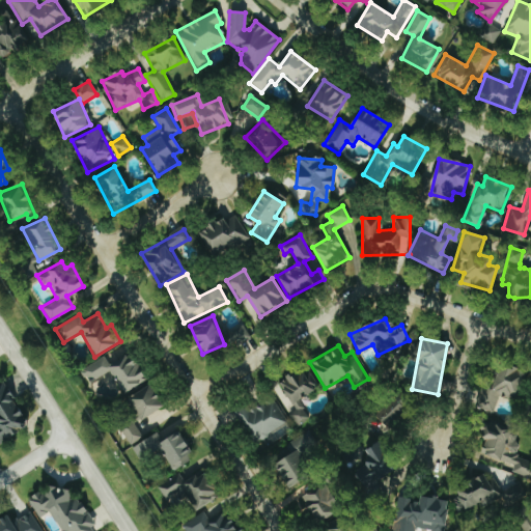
[(80,369),(88,383),(110,370),(123,393),(146,380),(131,353),(109,365),(103,356),(80,369)]
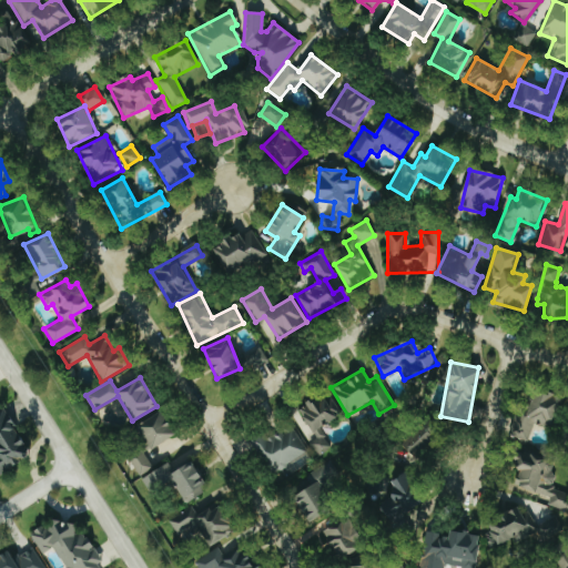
[(563,396),(536,387),(526,415),(536,418),(535,424),(551,428),(563,396)]
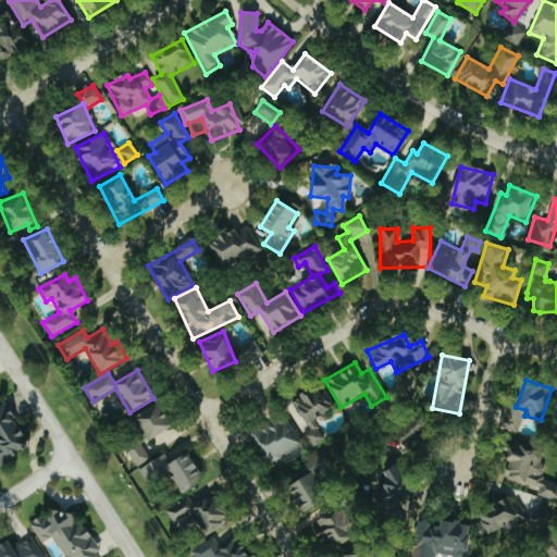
[(312,420),(333,406),(317,384),(292,404),(306,423),(298,429),(311,447),(324,437),(312,420)]
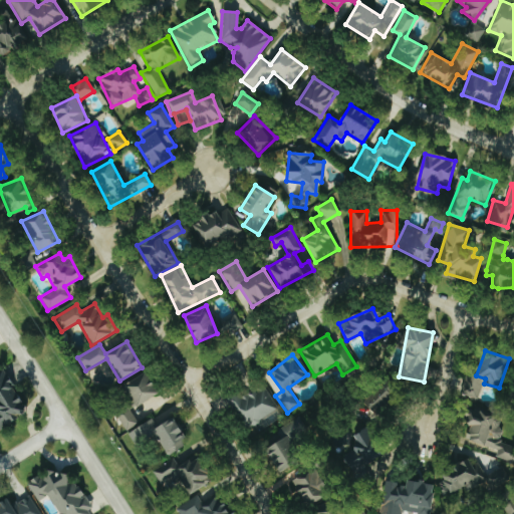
[(0,369),(0,425),(27,412),(4,367),(0,369)]
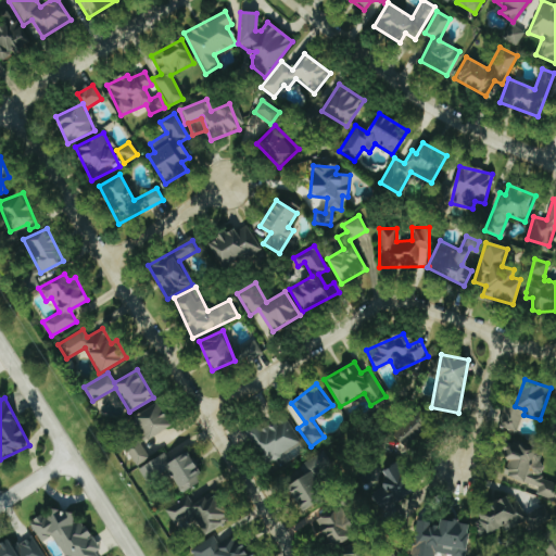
[(133,417),(147,440),(172,424),(158,401),(133,417)]
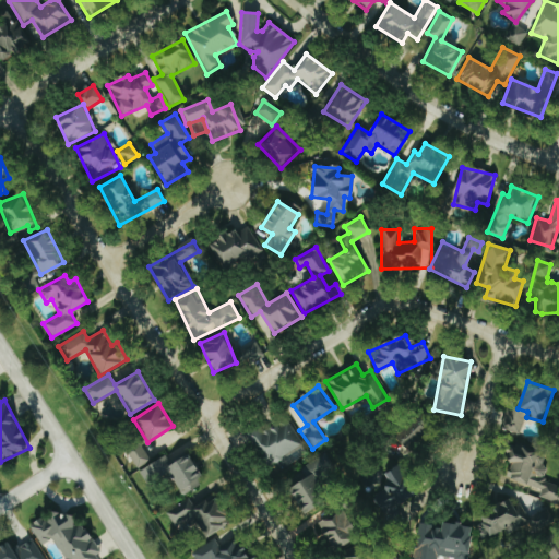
[(407,449),(432,426),(420,412),(394,436),(407,449)]
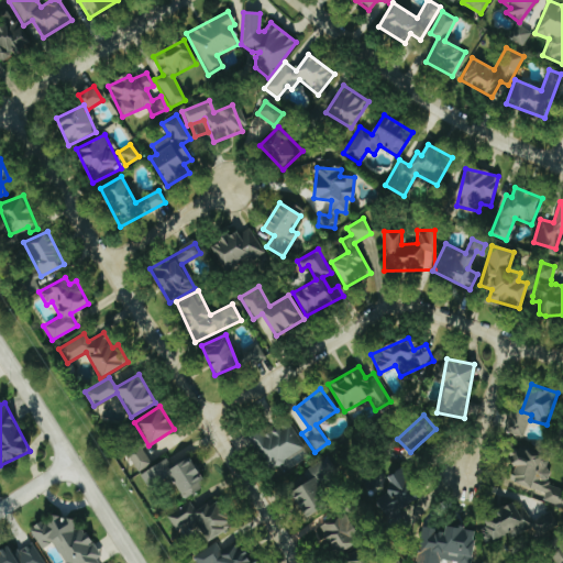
[(304,448),(286,421),(263,435),(258,428),(247,435),(269,468),(304,448)]
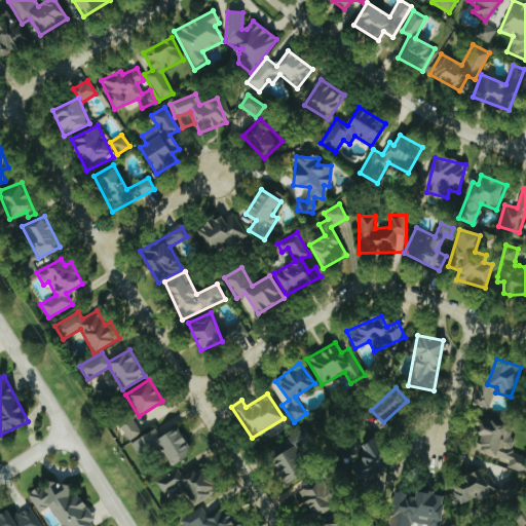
[(141,434),(130,416),(117,424),(128,441),(141,434)]
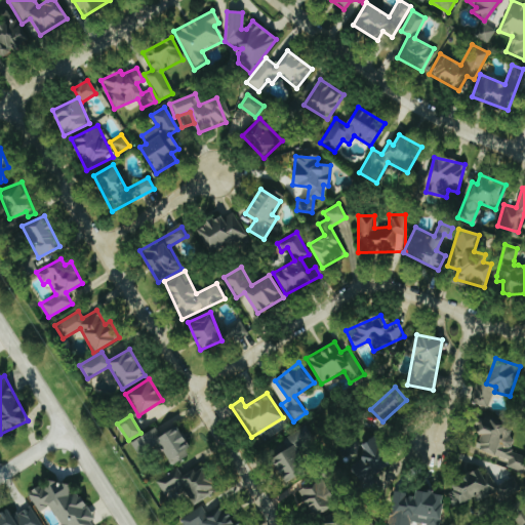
[(524,471),(524,456),(509,452),(513,438),(508,437),(512,425),(483,416),(474,450),(496,456),(494,463),(524,471)]
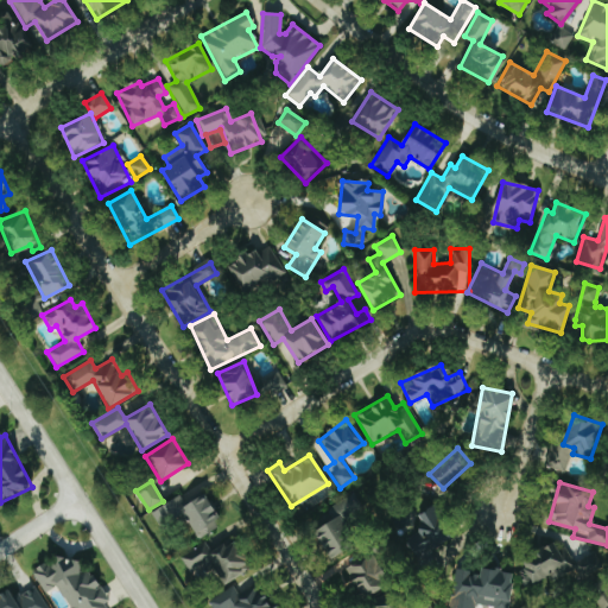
[(222,523),(206,492),(182,504),(178,495),(150,511),(160,531),(185,518),(196,537),(222,523)]
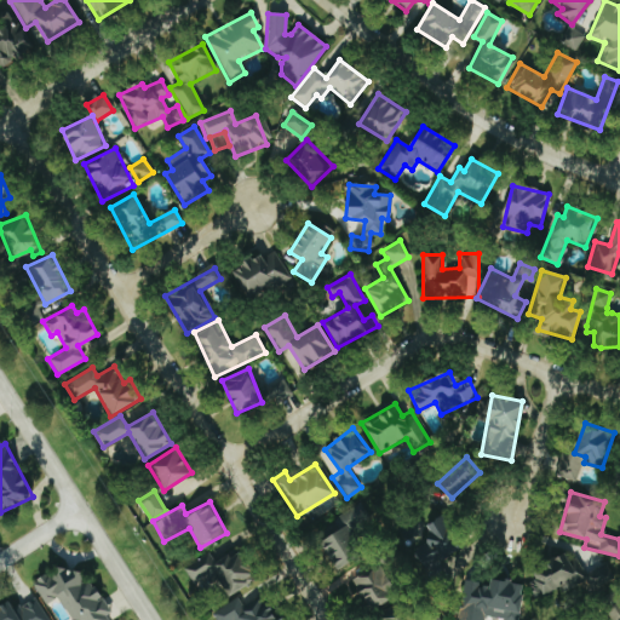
[(338,530),(321,541),(339,569),(362,555),(349,533),(371,520),(360,503),(332,520),(338,530)]
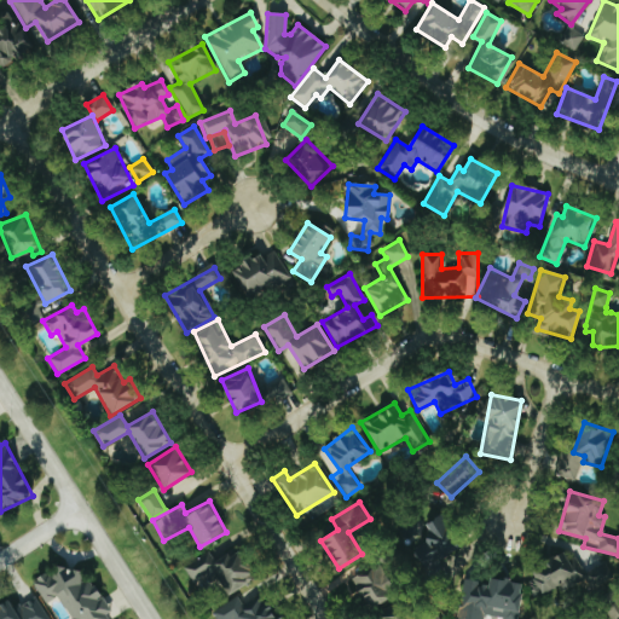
[(431,537),(414,541),(422,578),(460,570),(447,516),(427,521),(431,537)]
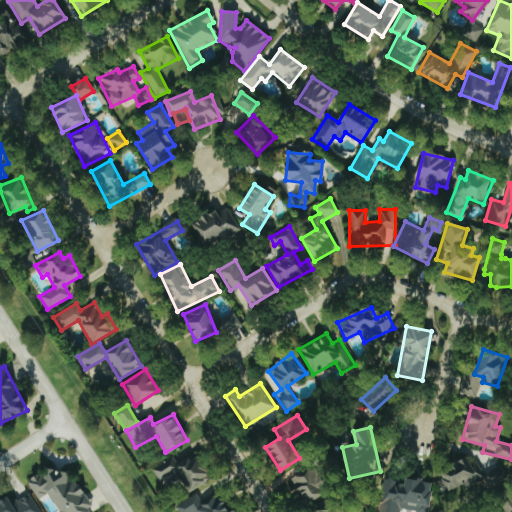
[(171,456),(150,469),(158,482),(167,478),(170,483),(182,476),(190,490),(211,478),(197,453),(176,465),(171,456)]
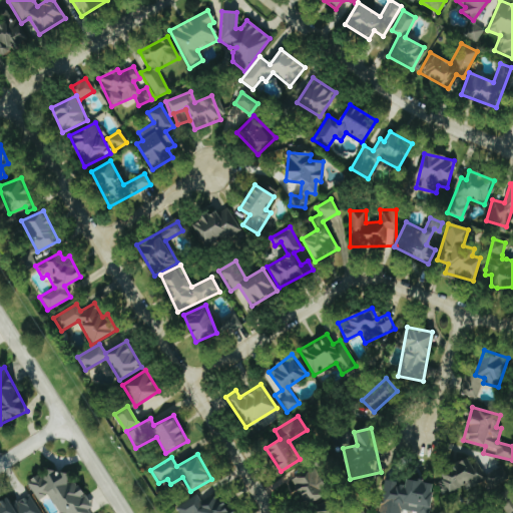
[(442,496),(462,486),(464,491),(476,485),(480,492),(508,479),(501,466),(480,477),(471,459),(434,478),(442,496)]
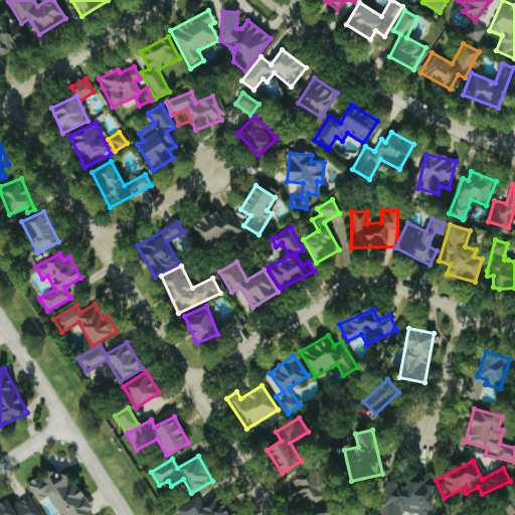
[(28,487),(36,502),(47,496),(57,514),(93,514),(65,466),(28,487)]
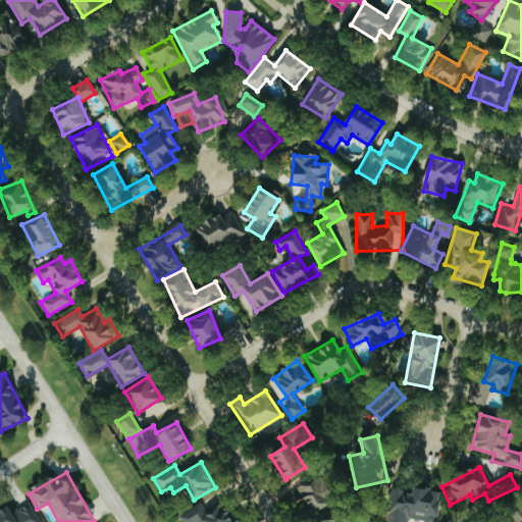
[(297,488),(313,514),(335,500),(318,474),(297,488)]
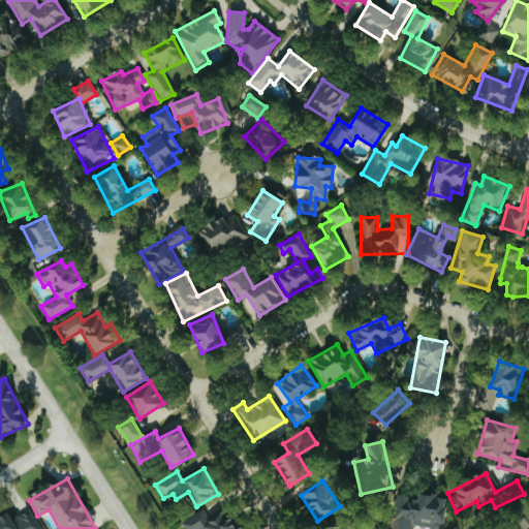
[(441,528),(446,498),(418,494),(417,499),(399,497),(395,523),(428,528),(427,528),(441,528)]
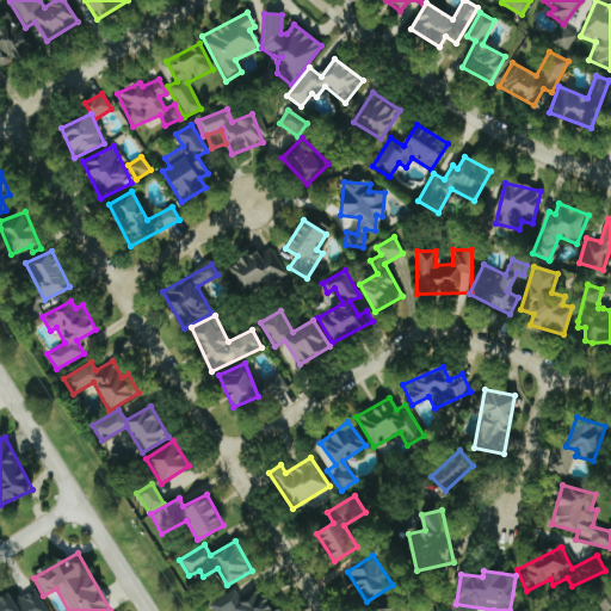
[(208,603),(211,610),(273,610),(260,586),(239,598),(234,588),(208,603)]
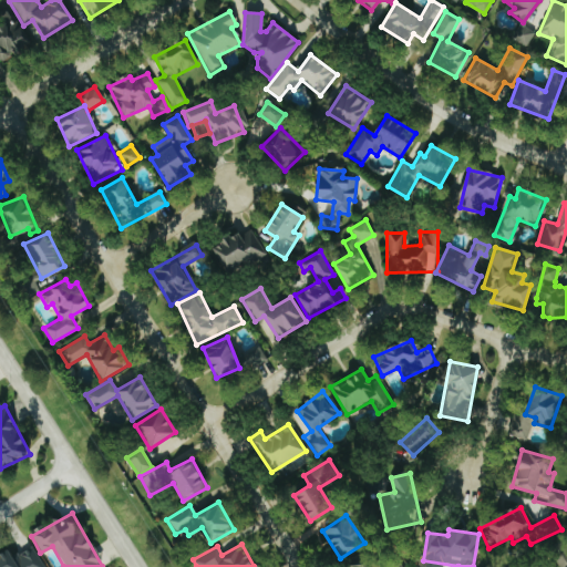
[(42,566),(32,546),(17,554),(13,546),(0,553),(0,566),(42,566)]
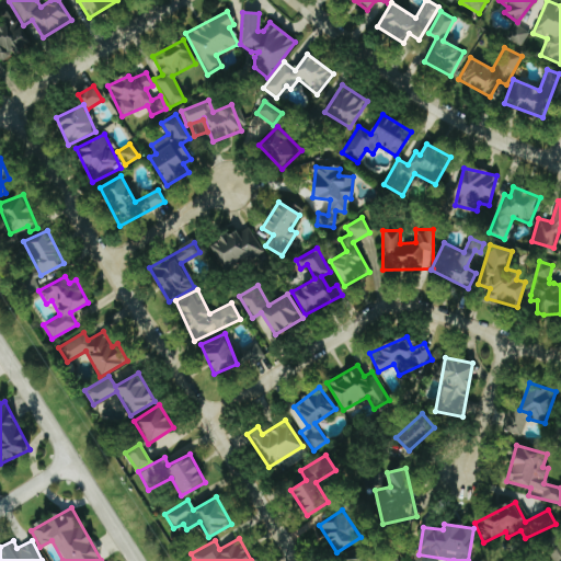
[(385,560),(371,560),(362,545),(341,558),(342,560),(398,560),(395,556),(385,560)]
